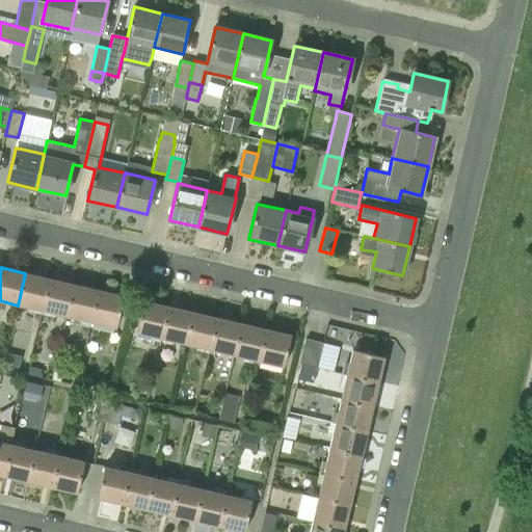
[(18,306),(43,311),(50,278),(25,273),(18,306)]
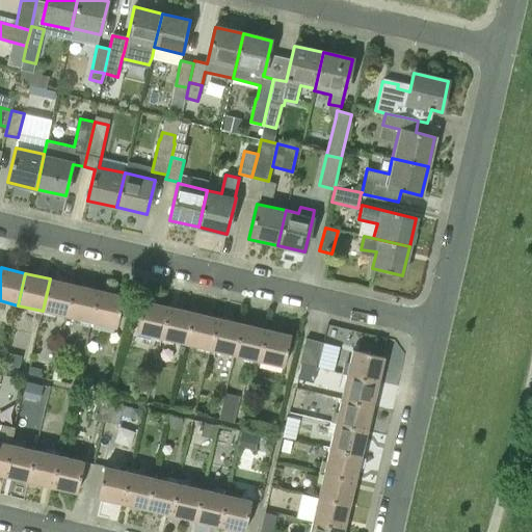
[(43,311),(67,317),(75,285),(50,278),(43,311)]
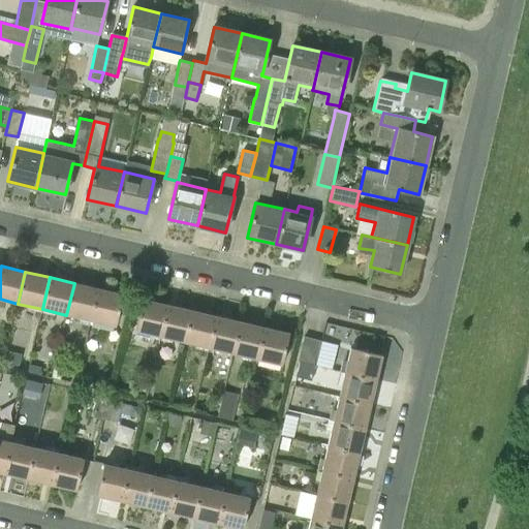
[(66,315),(91,320),(98,288),(74,283),(66,315)]
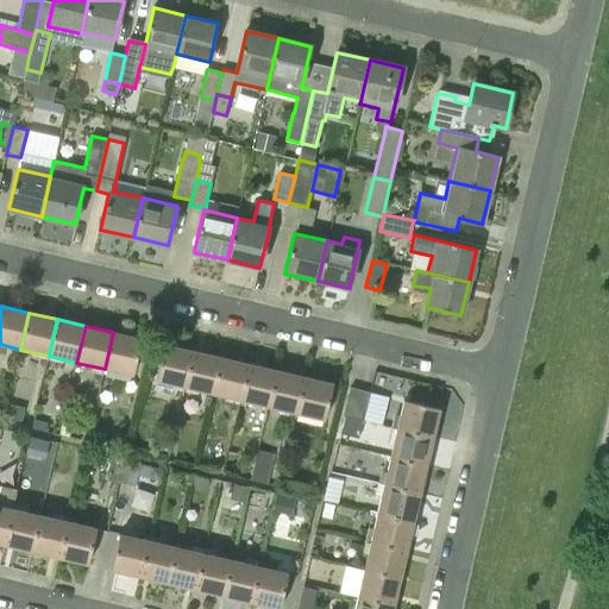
[(105,369),(132,376),(142,339),(113,332),(105,369)]
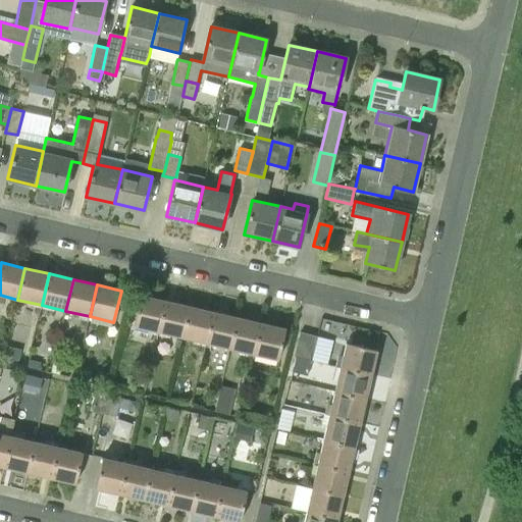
[(134,326),(158,332),(165,301),(141,295),(134,326)]
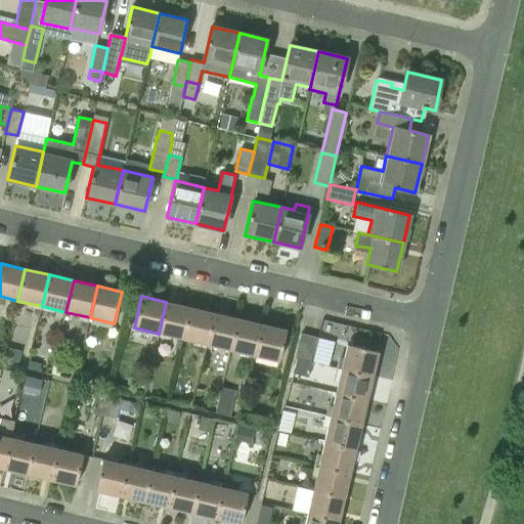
[(159,334),(183,340),(190,308),(166,302),(159,334)]
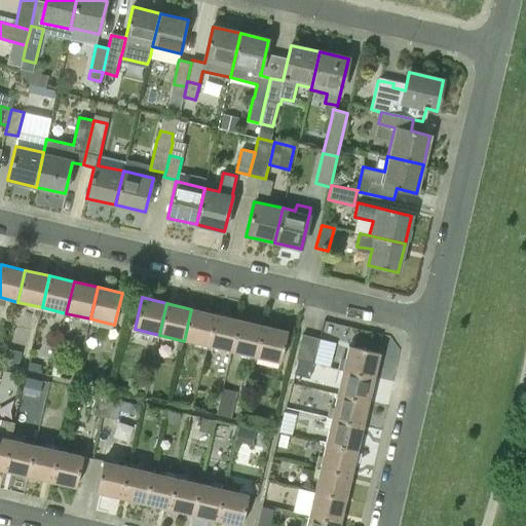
[(184,341),(207,346),(215,314),(191,309),(184,341)]
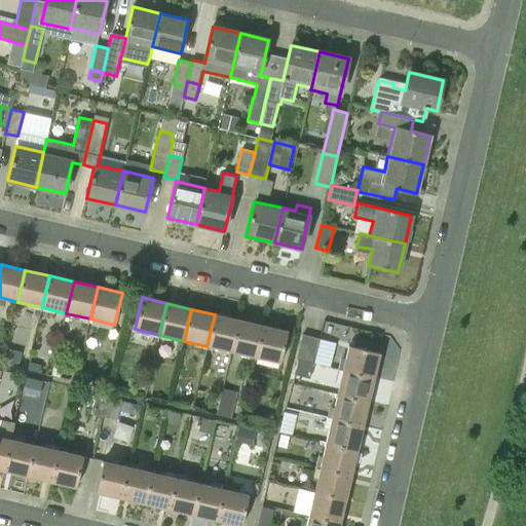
[(207,346),(230,351),(238,320),(215,314),(207,346)]
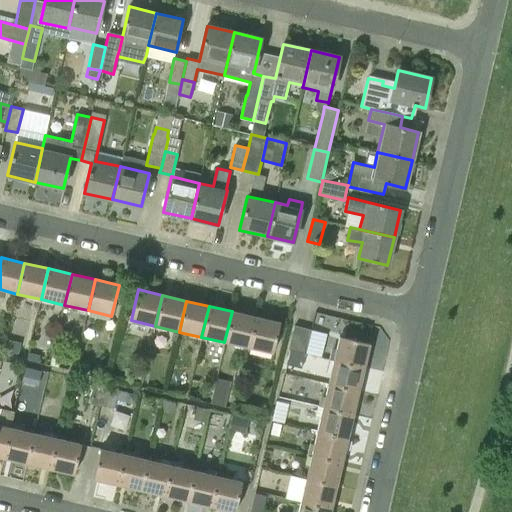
[(224,342),(248,348),(255,317),(232,311),(224,342)]
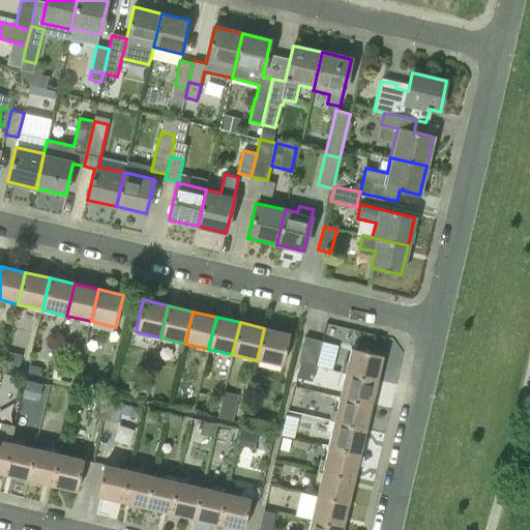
[(257,360),(283,365),(290,333),(264,328),(257,360)]
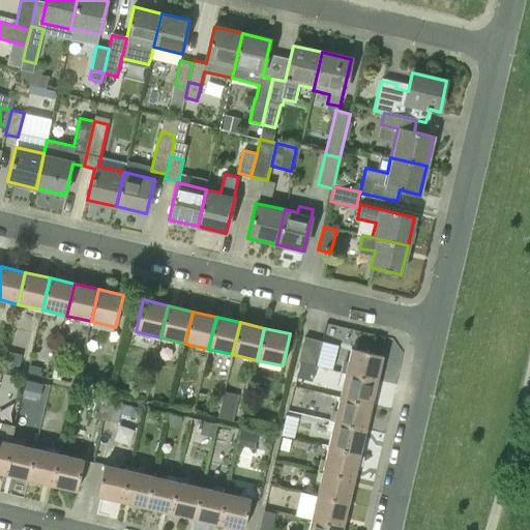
[(300,362),(313,365),(318,345),(305,342),(300,362)]
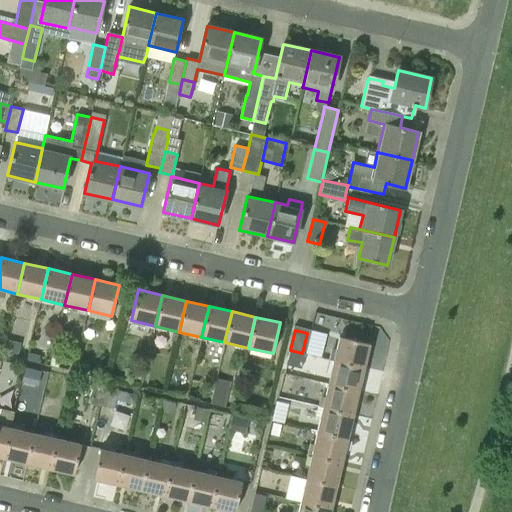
[(334,360),(364,367),(369,343),(339,336),(334,360)]
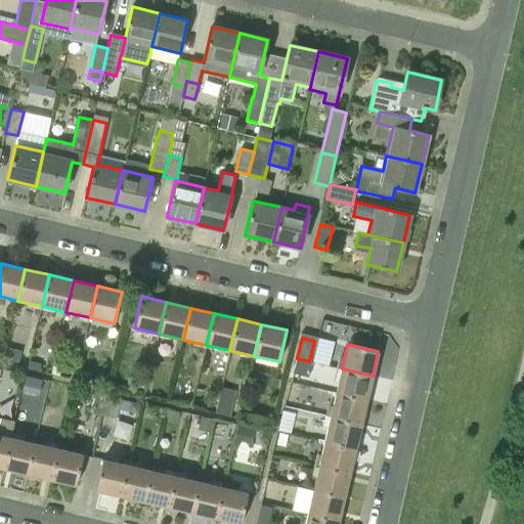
[(297,358),(294,372),(310,376),(313,361),(309,361),(297,358)]
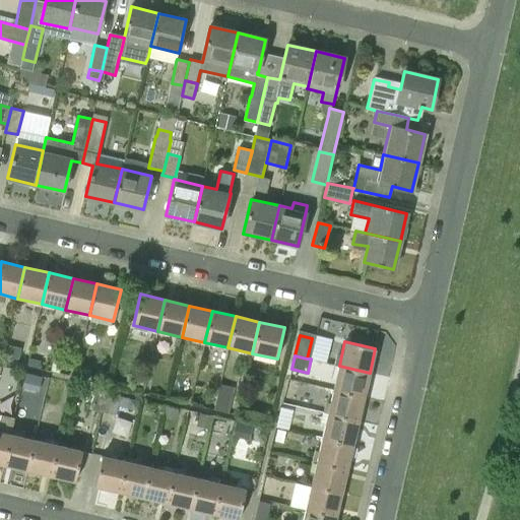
[(333,390),(364,396),(370,373),(339,366),(333,390)]
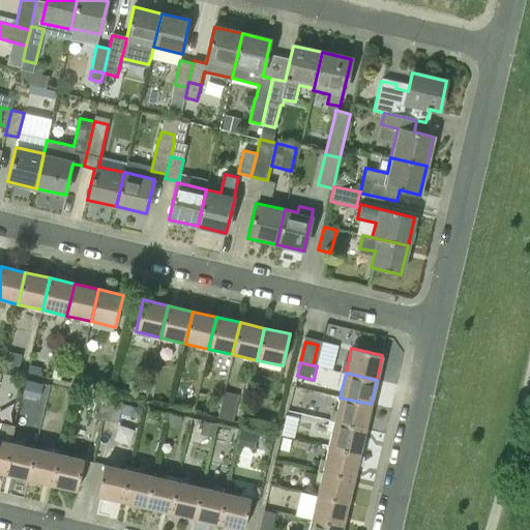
[(218,417),(233,421),(238,395),(225,391),(218,417)]
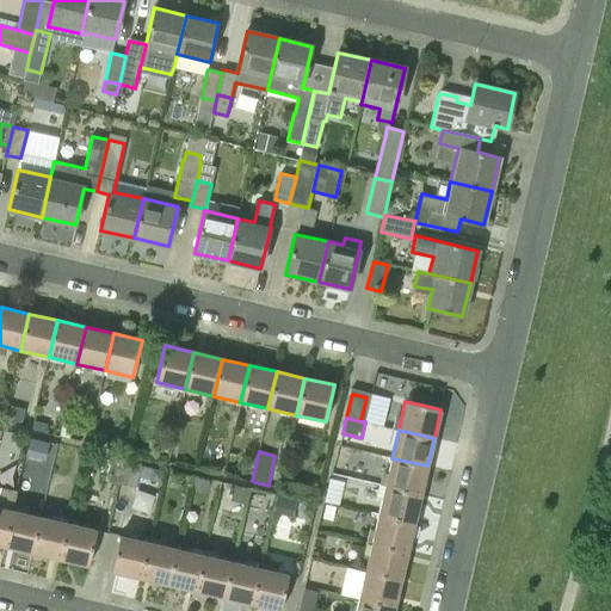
[(105,480),(121,483),(125,461),(111,456),(105,480)]
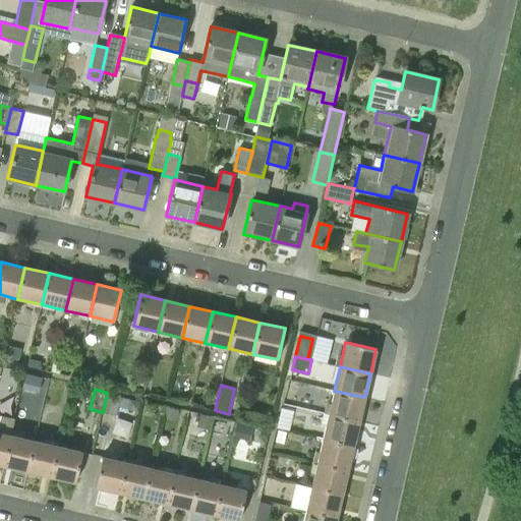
[(329,414),(359,421),(364,397),(334,391),(329,414)]
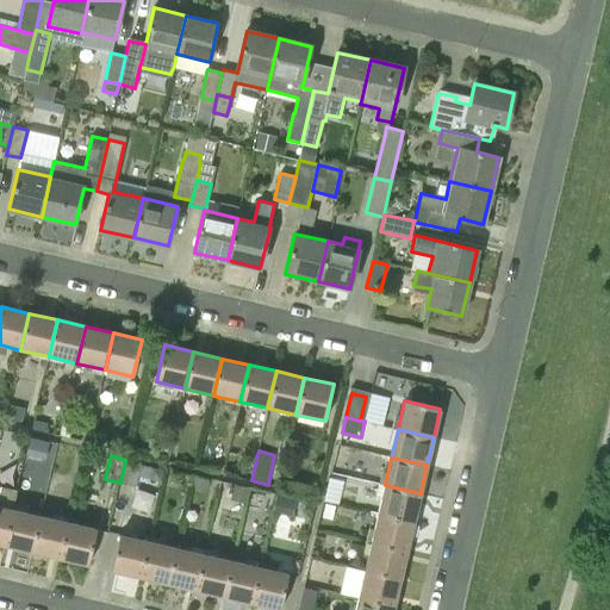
[(120,483),(136,486),(141,464),(125,460),(120,483)]
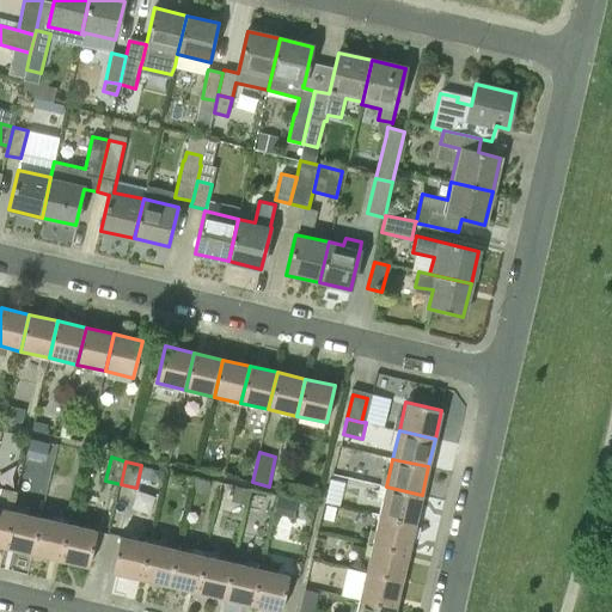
[(379,515),(415,524),(422,495),(386,487),(379,515)]
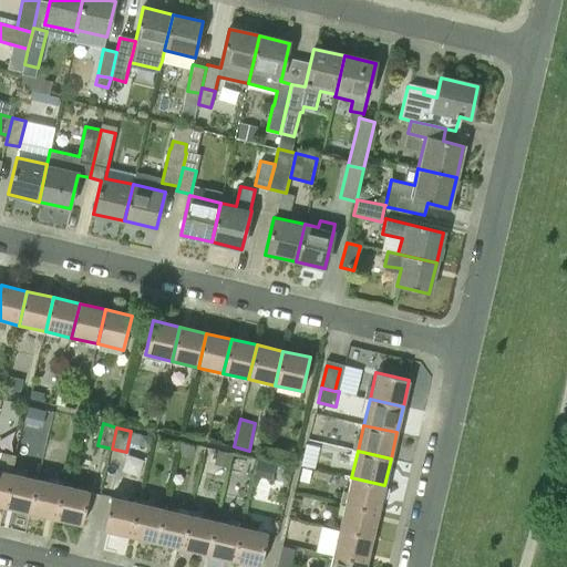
[(0,505),(4,507),(12,473),(0,470),(0,505)]
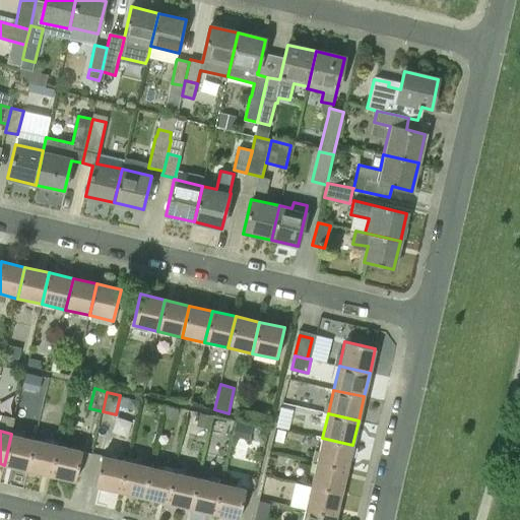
[(4,465),(27,470),(35,439),(11,434),(4,465)]
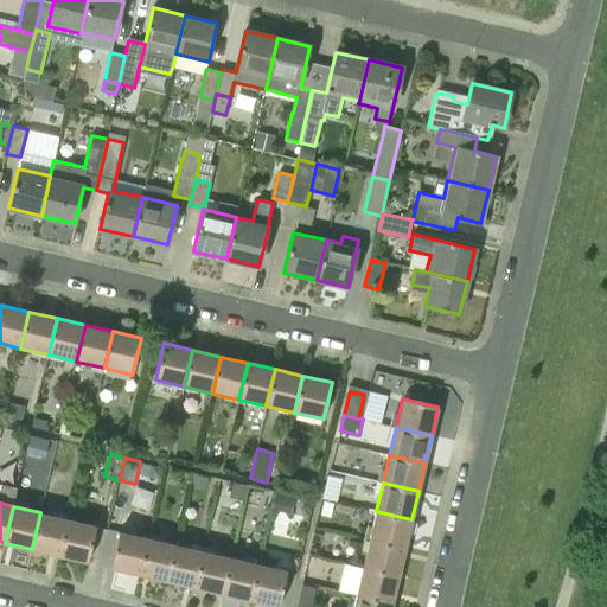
[(370,538),(406,548),(411,519),(376,511),(370,538)]
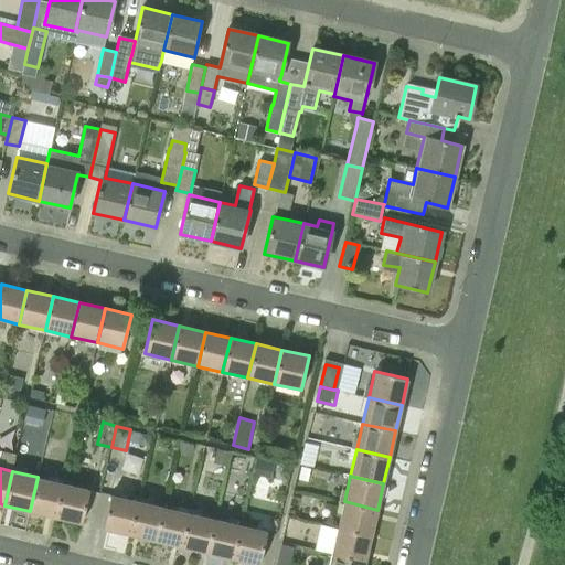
[(30,511),(54,516),(62,482),(38,477),(30,511)]
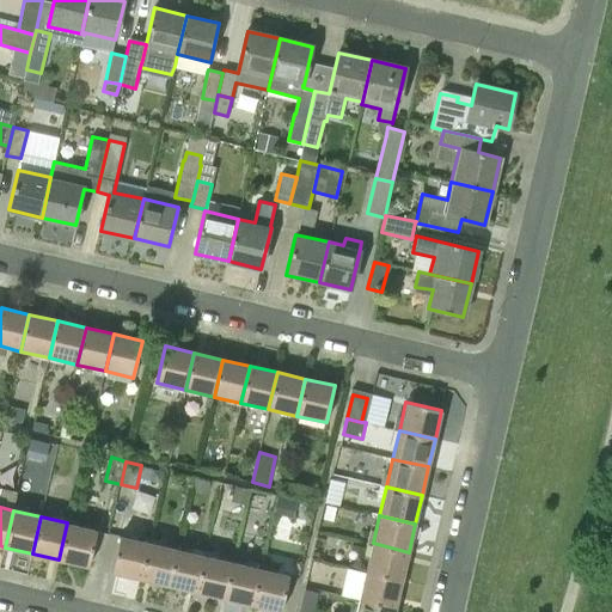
[(67,522),(59,560),(89,567),(97,530),(67,522)]
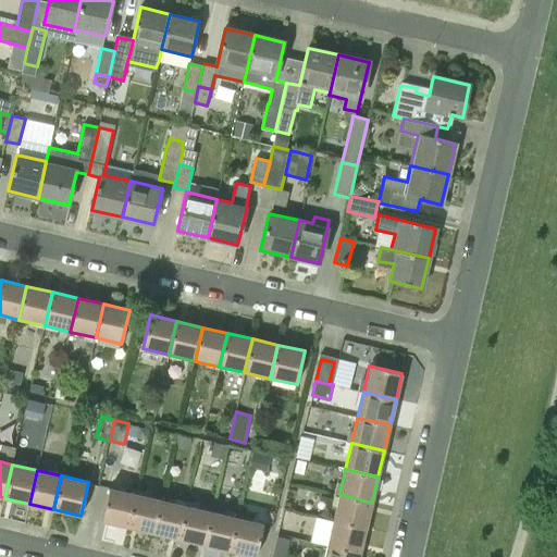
[(101,520),(127,527),(135,493),(109,487),(101,520)]
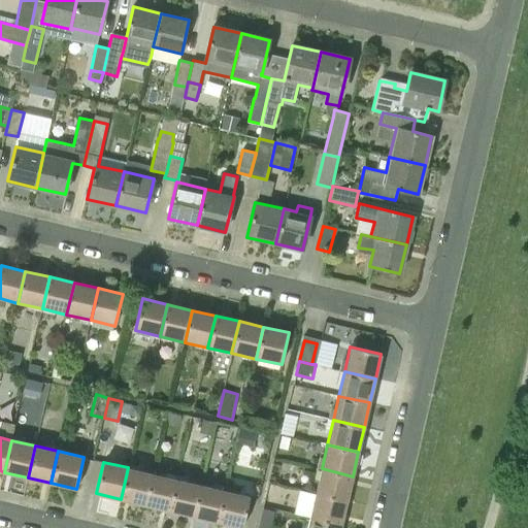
[(121,499),(145,505),(153,473),(128,467),(121,499)]
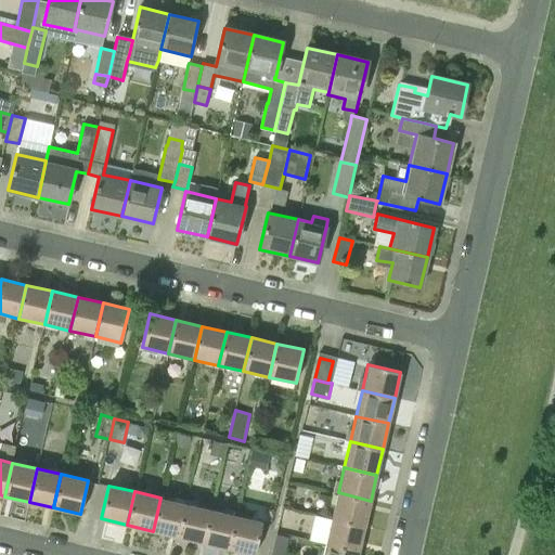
[(332,518),(364,526),(371,501),(338,492),(332,518)]
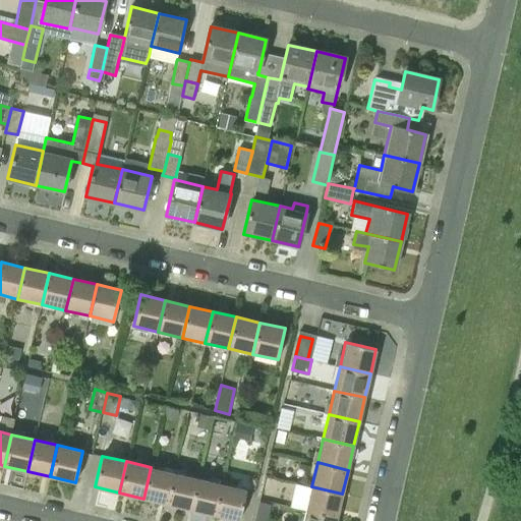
[(143,499),(167,504),(174,472),(151,467),(143,499)]
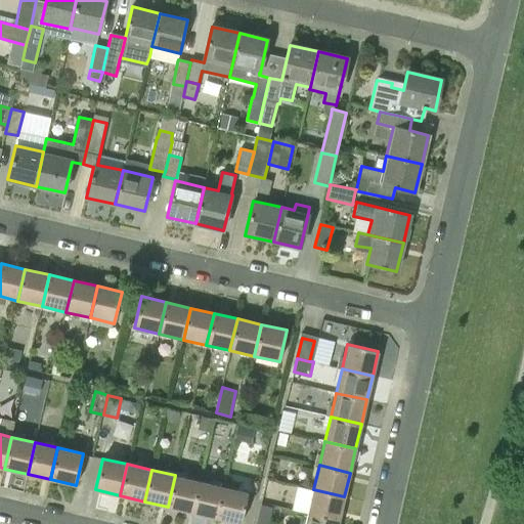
[(168,507),(191,512),(199,480),(175,475),(168,507)]
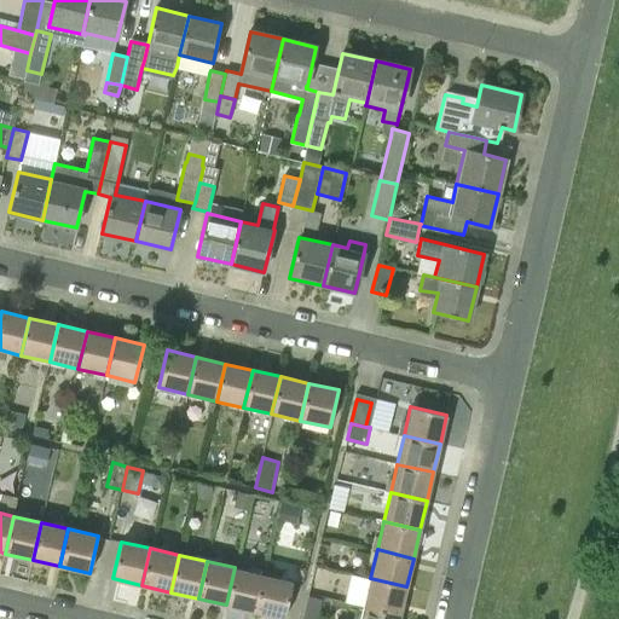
[(226,605),(254,612),(264,574),(235,567),(226,605)]
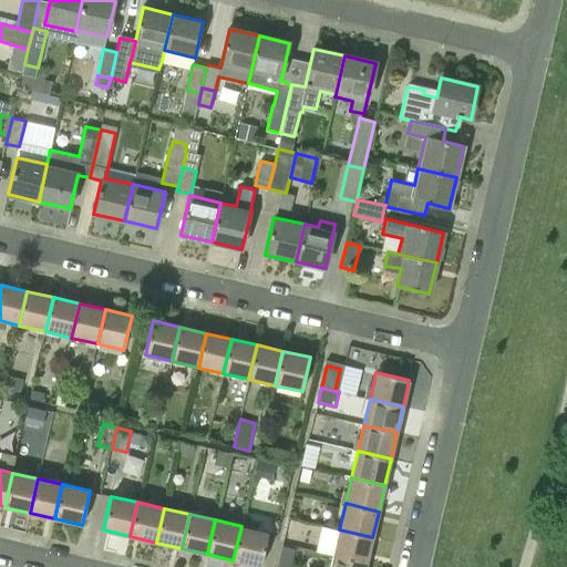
[(241,526),(233,560),(259,566),(267,532),(241,526)]
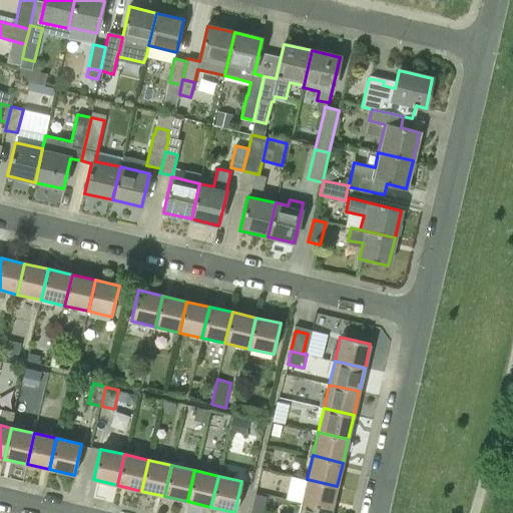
[(301,503),(332,510),(337,486),(307,479),(301,503)]
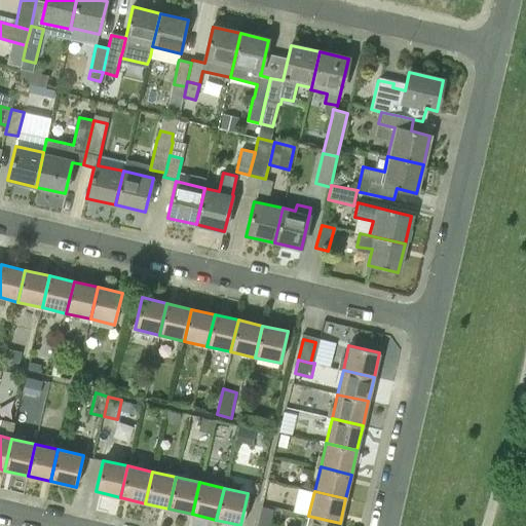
[(257,525),(270,525),(274,509),(262,506),(257,525)]
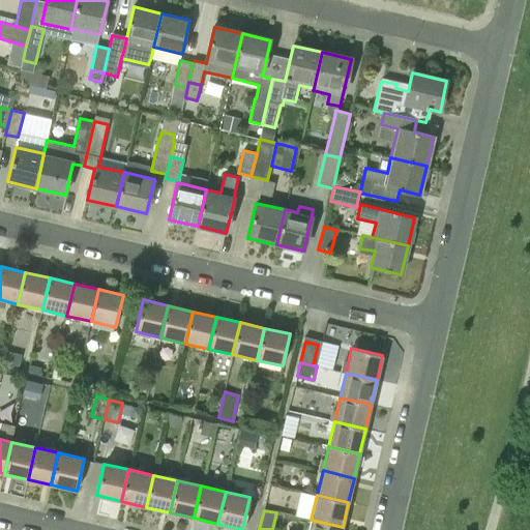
[(342,529),(343,527),(311,520),(308,529),(342,529)]
